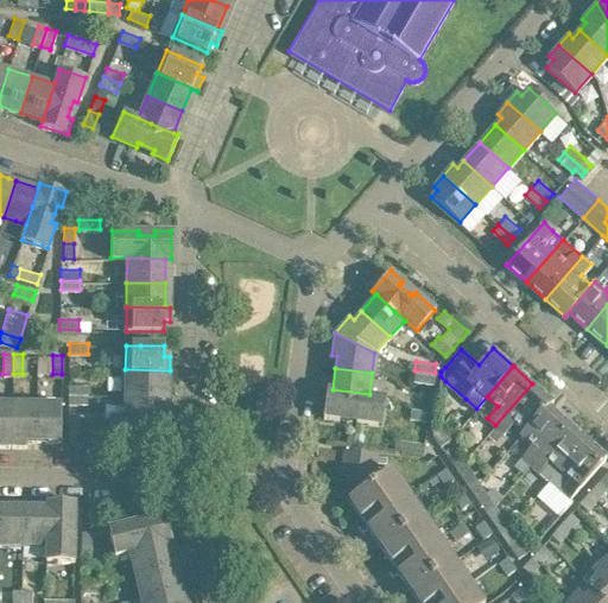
[(125,369),(125,394),(164,394),(164,372),(170,372),(170,370),(125,369)]
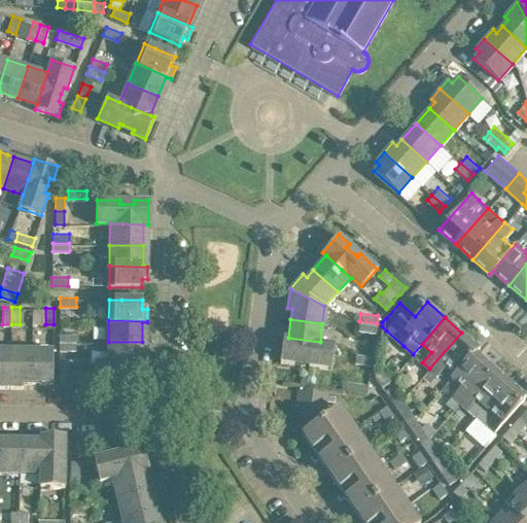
[(358,329),(375,333),(377,323),(359,321),(358,329)]
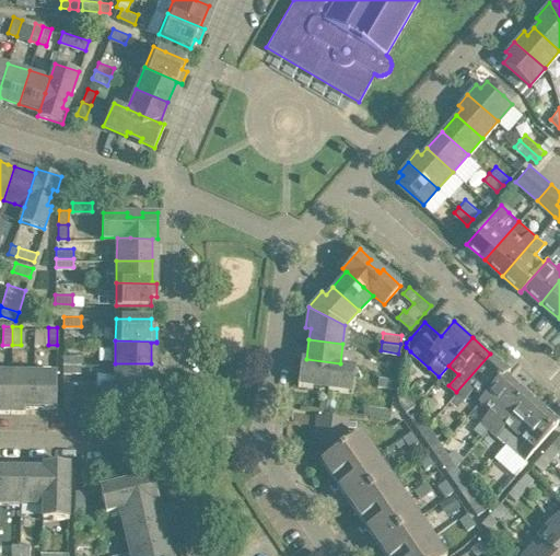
[(63,362),(81,362),(81,354),(63,354),(63,362)]
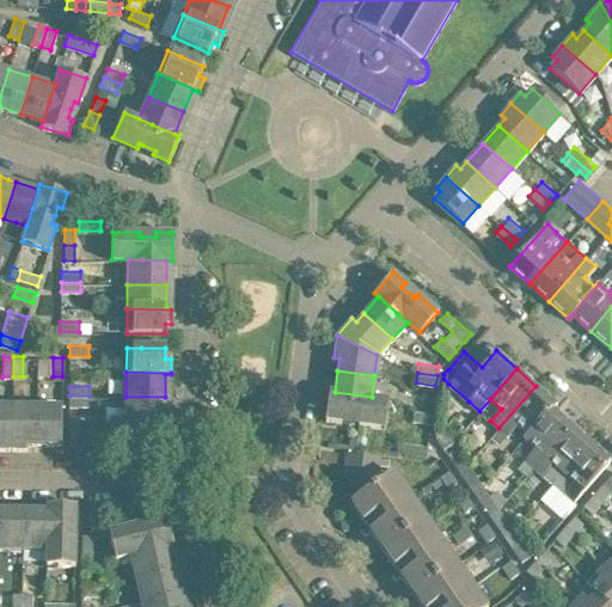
[(525,437),(528,433),(555,403),(536,386),(499,428),(507,435),(518,423),(527,433),(524,436),(525,437)]
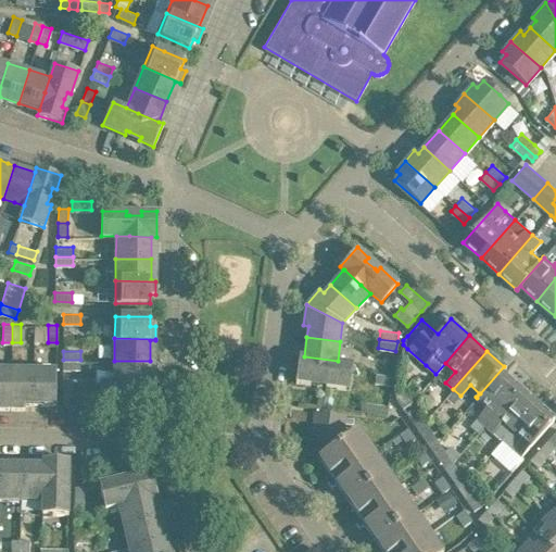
[(338,361),(304,356),(299,355),(295,380),(311,383),(311,378),(326,380),(326,385),(350,388),(352,363),(338,361)]
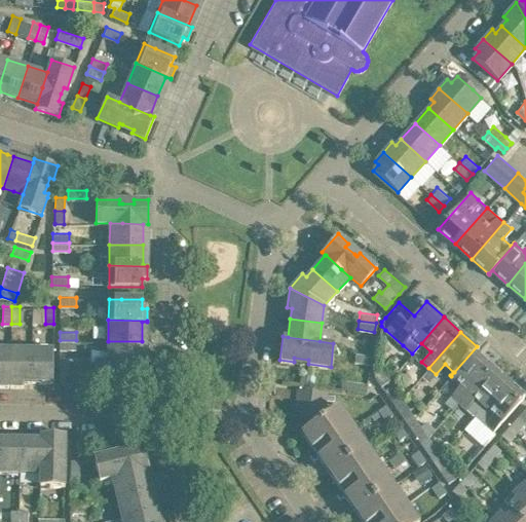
[(59,348),(76,348),(76,340),(60,340),(59,348)]
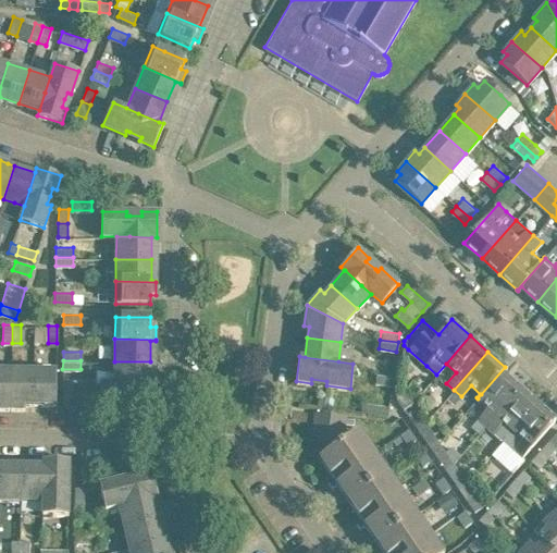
[(114,361),(114,383),(127,383),(149,384),(150,361),(114,361)]
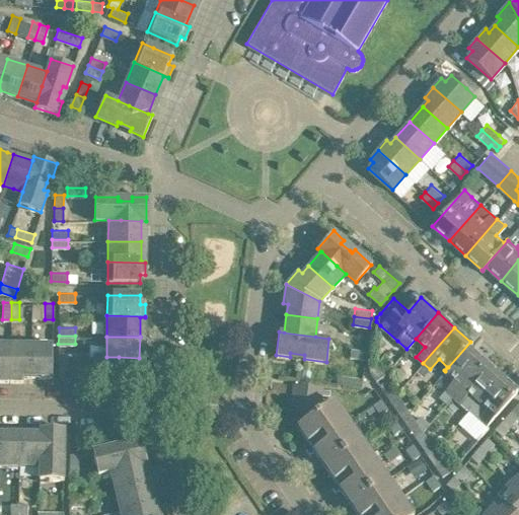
[(0,379),(9,380),(9,343),(0,342),(0,379)]
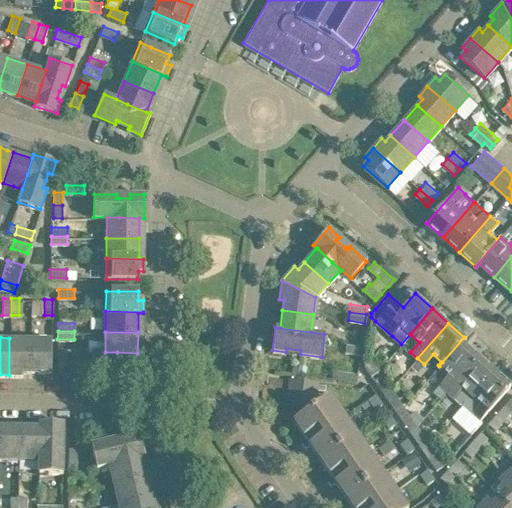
[(446,390),(477,355),(462,341),(465,338),(464,337),(442,362),(439,366),(448,374),(432,391),(440,397),(446,390)]
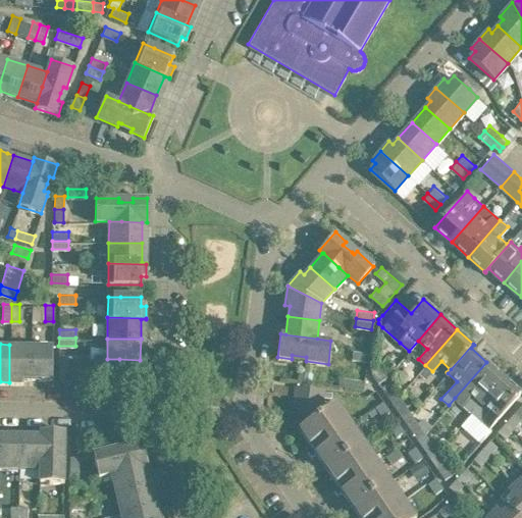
[(31,378),(31,345),(9,345),(9,382),(22,382),(22,377),(31,378)]
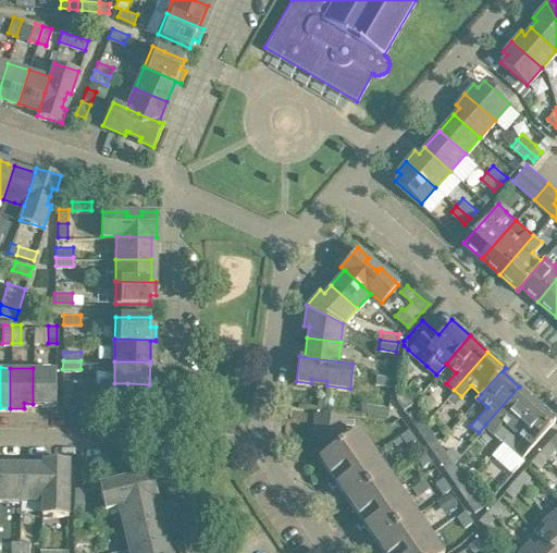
[(56,404),(56,382),(57,368),(33,368),(33,404),(56,404)]
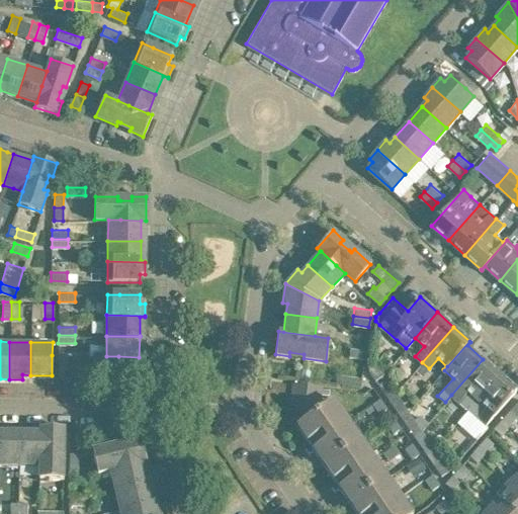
[(350,346),(348,355),(364,357),(366,349),(350,346)]
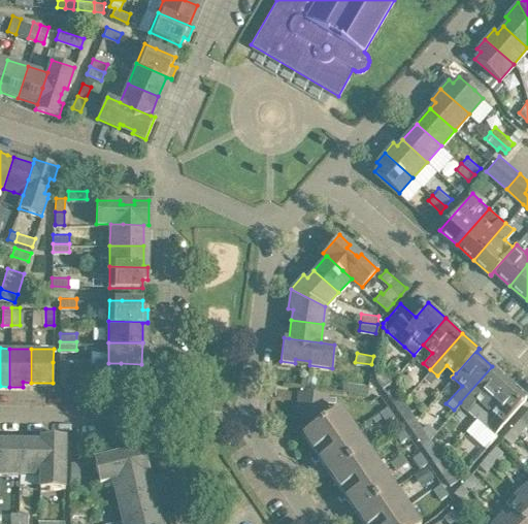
[(67,387),(67,366),(67,361),(59,361),(59,387),(67,387)]
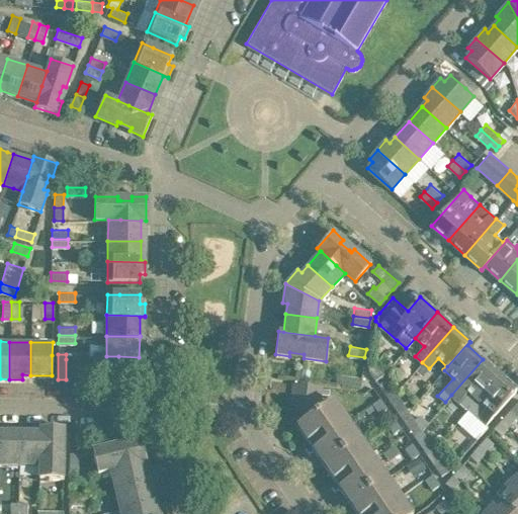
[(114,376),(117,376),(130,376),(130,380),(144,380),(144,357),(139,357),(118,356),(106,356),(92,356),(92,379),(114,380),(114,376)]
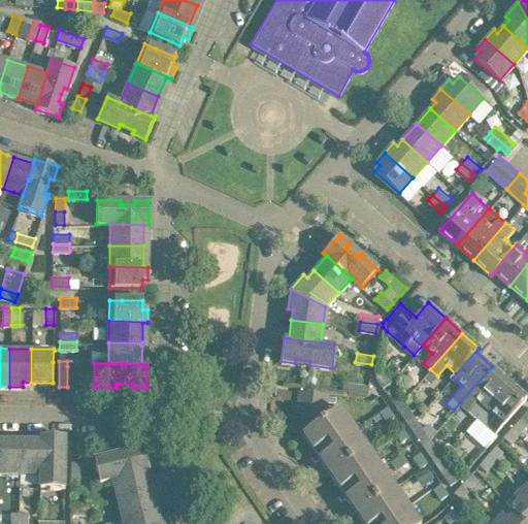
[(509,381),(492,366),(460,402),(476,417),(486,407),(509,381)]
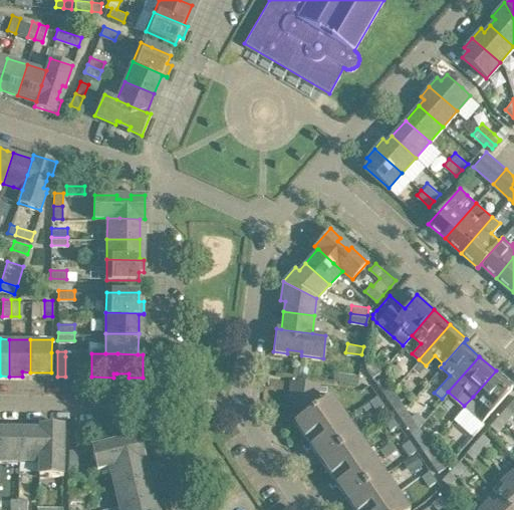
[(358,383),(359,373),(333,370),(332,378),(358,383)]
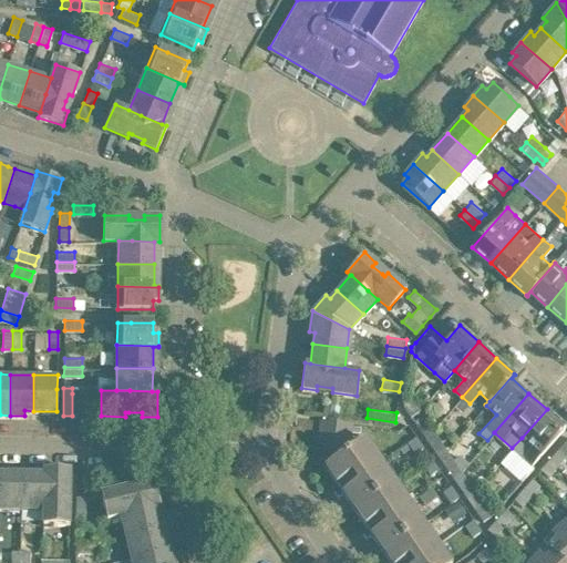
[(522,438),(512,449),(522,457),(531,464),(532,463),(550,442),(565,426),(547,409),(522,438)]
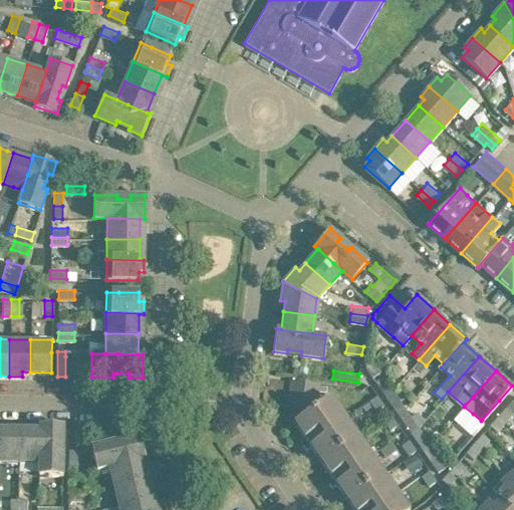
[(375,381),(384,395),(393,390),(382,375),(375,381)]
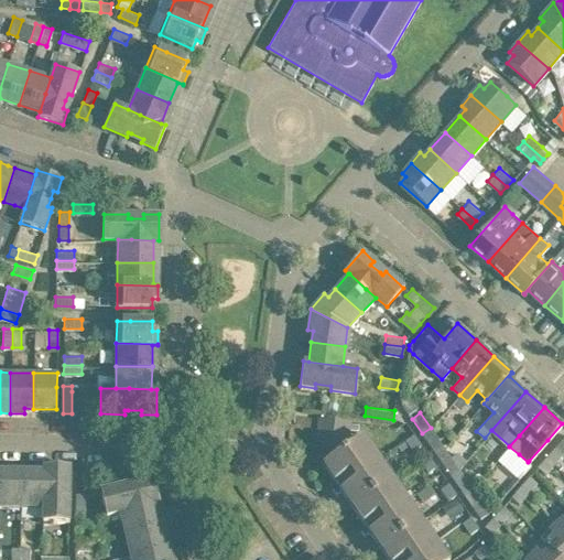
[(320,417),(316,440),(329,459),(323,463),(334,480),(329,483),(336,494),(342,490),(362,520),(357,524),(365,535),(370,531),(389,559),(447,559),(438,545),(434,539),(362,435),(359,422),(349,421),(340,419),(320,417)]
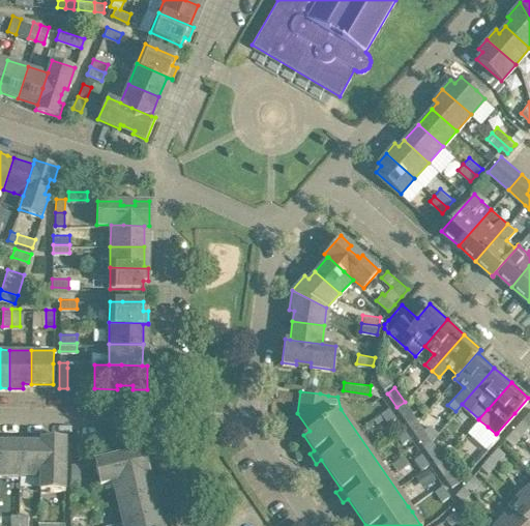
[(396,407),(410,426),(417,420),(405,402),(396,407)]
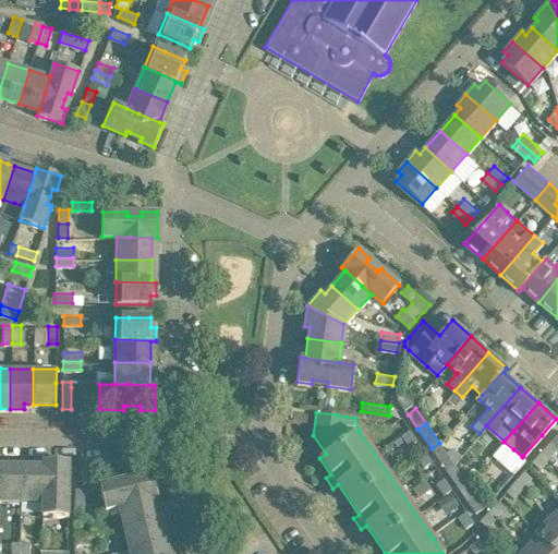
[(410,428),(401,434),(409,445),(417,440),(410,428)]
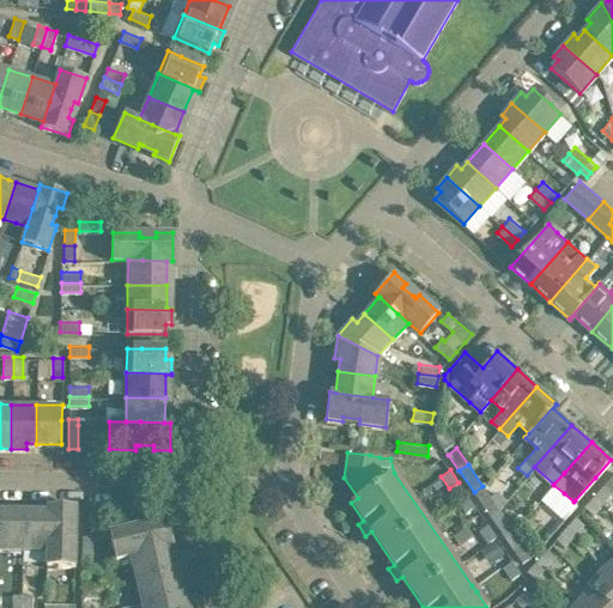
[(612,492),(604,484),(594,494),(602,503),(612,492)]
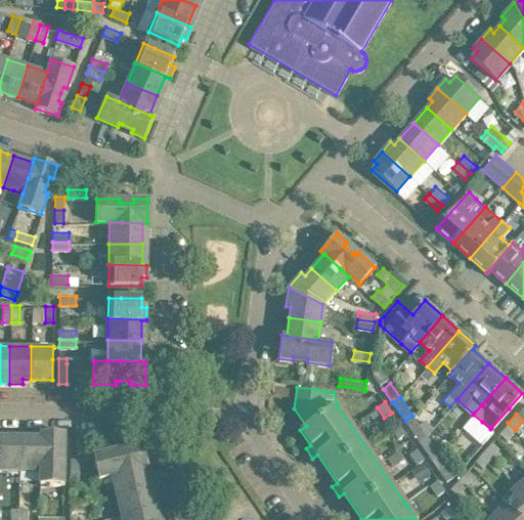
[(430,429),(433,426),(425,420),(419,424),(412,416),(405,421),(419,439),(426,434),(430,429)]
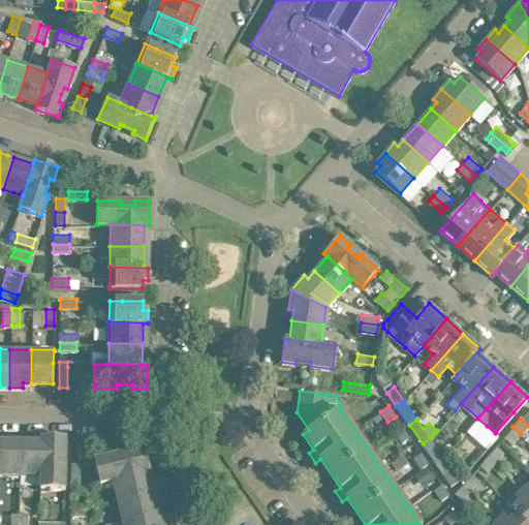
[(402,426),(394,431),(401,441),(409,436),(402,426)]
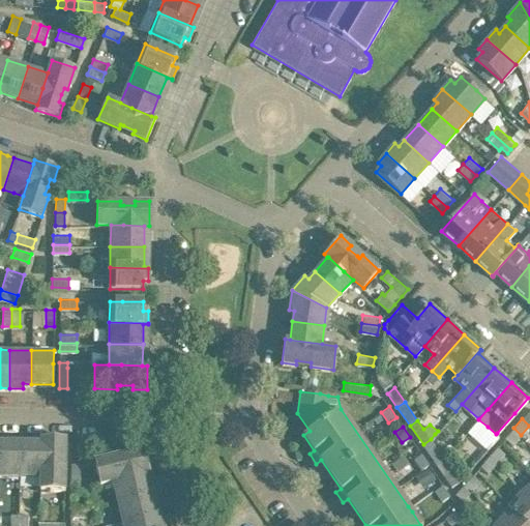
[(512,444),(521,435),(513,428),(505,437),(512,444)]
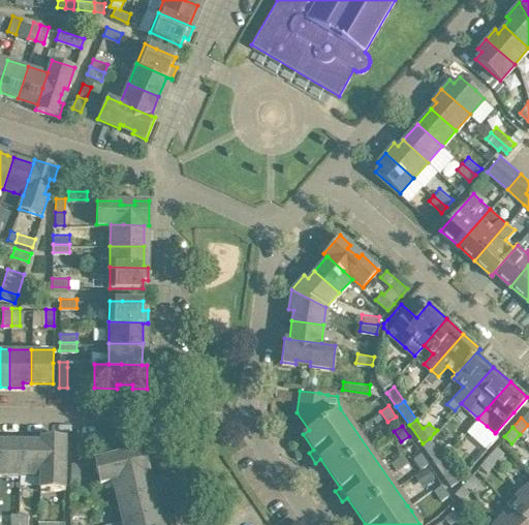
[(40,440),(40,461),(40,474),(40,488),(64,489),(64,465),(60,465),(61,461),(61,451),(65,451),(65,436),(41,436),(40,440)]
